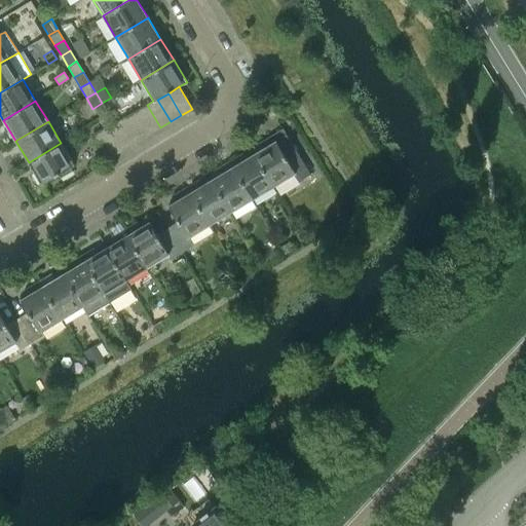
[(254,154),(273,187),(295,174),(299,182),(310,175),(283,128),(263,141),(266,146),(254,154)]
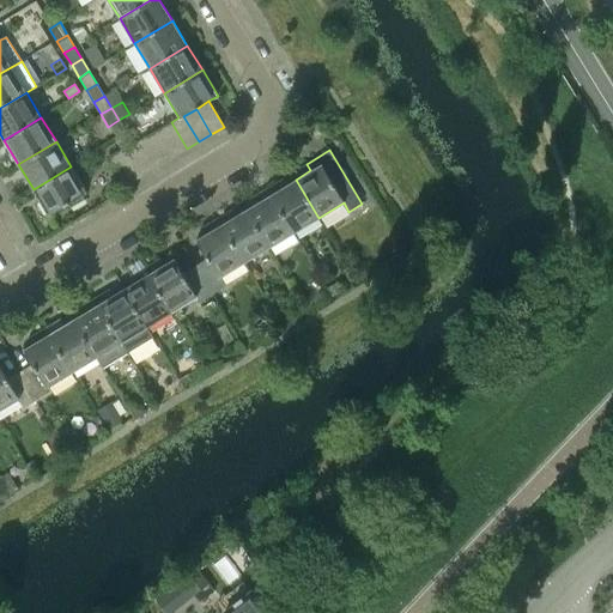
[(86,192),(71,167),(34,189),(48,214),(72,200),(74,205),(84,199),(82,195),(86,192)]
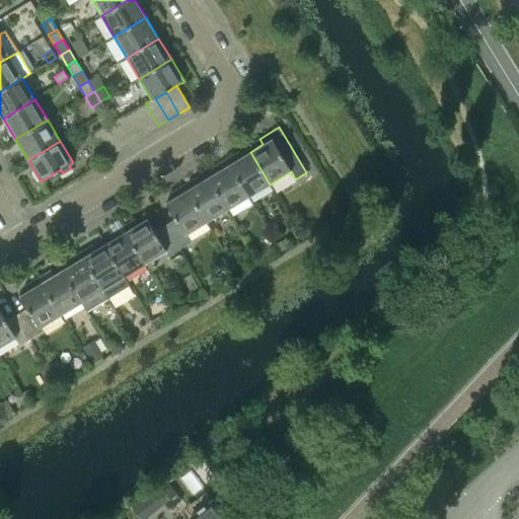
[(249,197),(270,184),(250,152),(238,159),(235,154),(226,159),(249,197)]
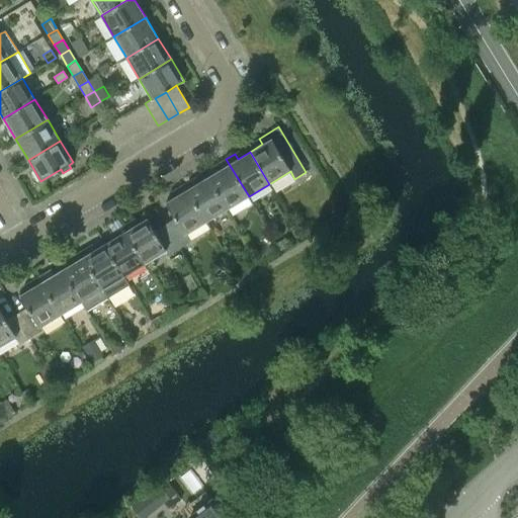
[(228,209),(249,196),(226,159),(217,164),(220,169),(208,177),(228,209)]
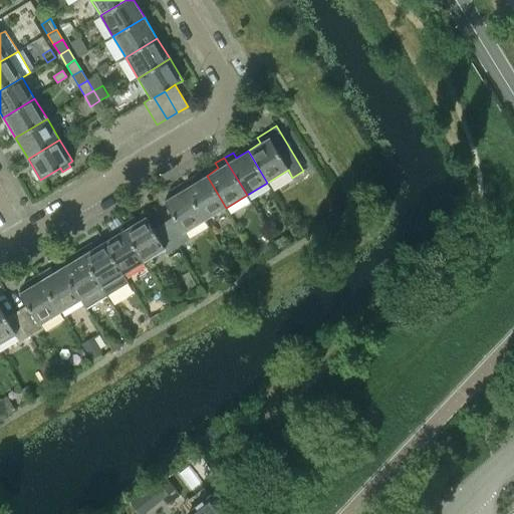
[(205,220),(226,208),(207,176),(195,183),(192,178),(183,183),(205,220)]
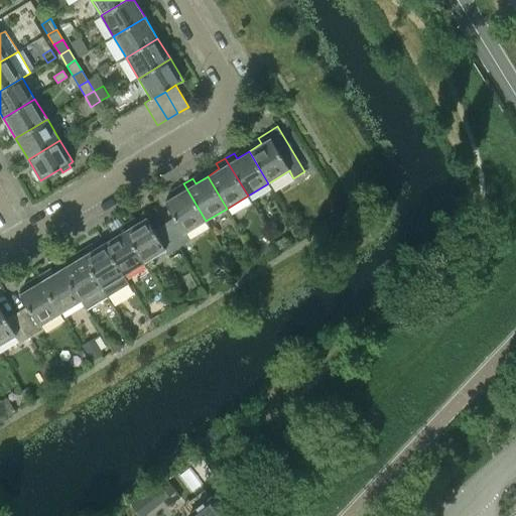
[(185,233),(206,221),(183,183),(174,188),(177,195),(165,202),(174,218),(164,224),(178,247),(190,241),(185,233)]
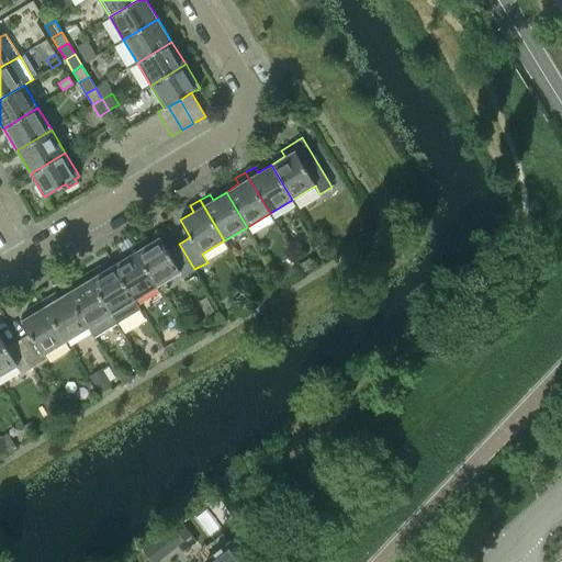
[(182,277),(194,269),(179,244),(168,250),(159,237),(149,243),(146,237),(133,245),(157,287),(180,272),(182,277)]
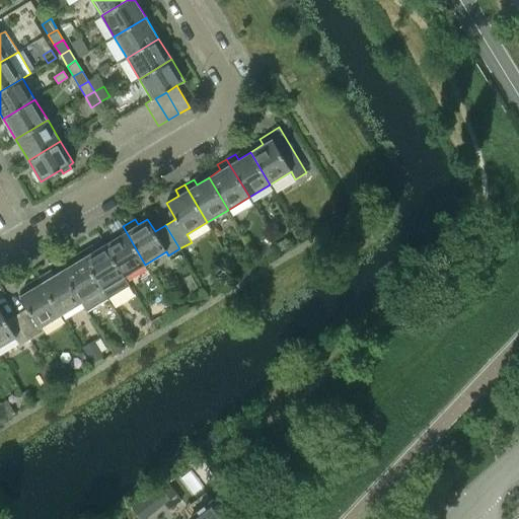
[(104,244),(125,277),(145,265),(123,226),(109,234),(113,239),(104,244)]
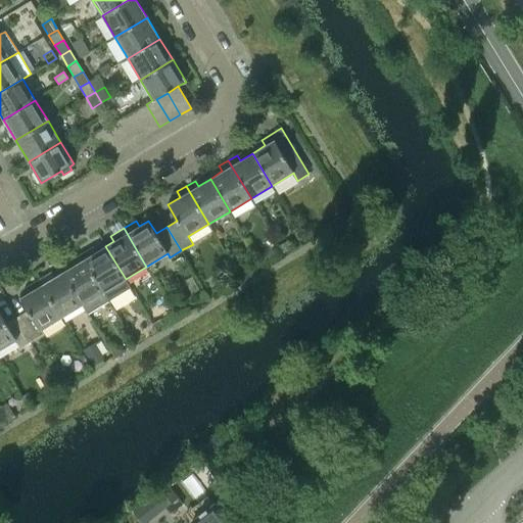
[(131,288),(126,279),(105,246),(93,253),(90,248),(81,253),(109,300),(131,288)]
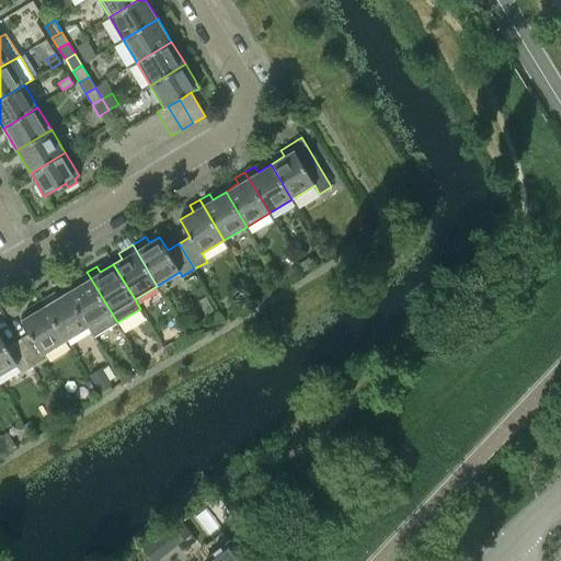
[(94,336),(117,322),(87,272),(77,278),(81,284),(68,292),(89,327),(94,336)]
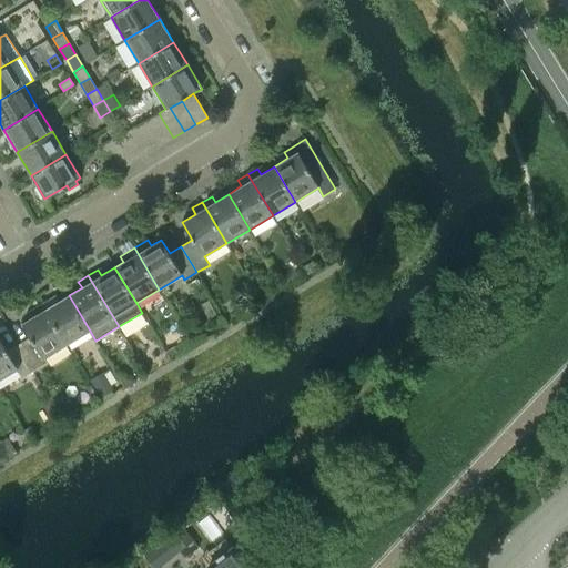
[(67,345),(90,331),(69,295),(56,303),(52,297),(42,303),(67,345)]
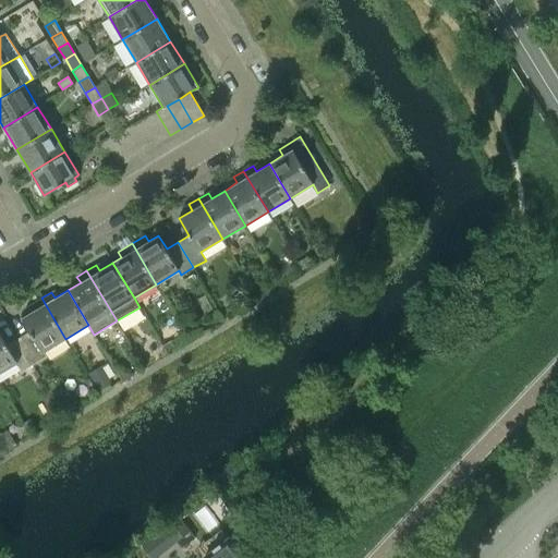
[(44,352),(65,339),(41,298),(32,304),(35,310),(22,317),(29,331),(19,338),(34,364),(47,356),(44,352)]
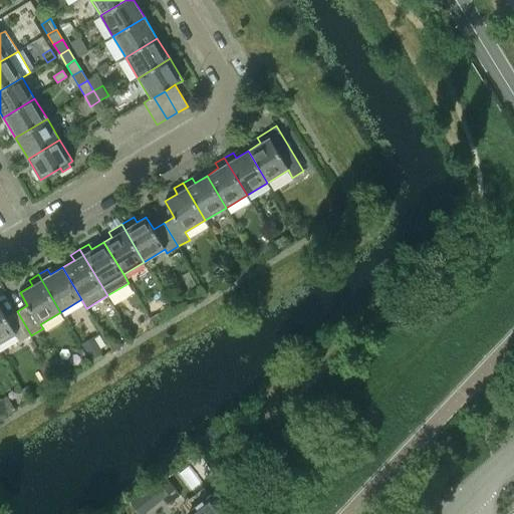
[(201,286),(192,291),(197,299),(206,294),(201,286)]
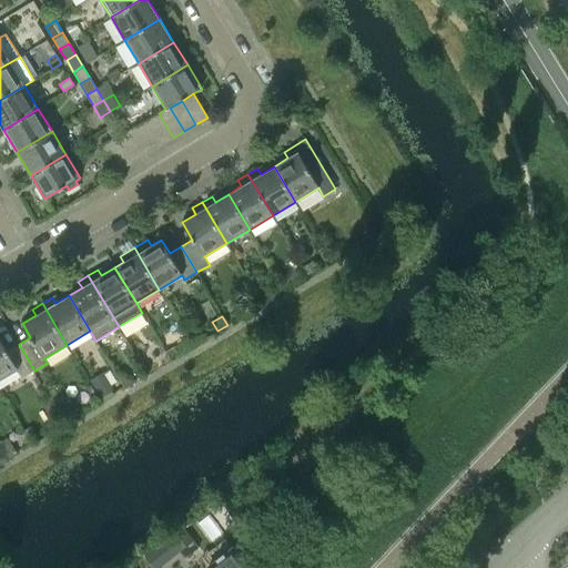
[(0,379),(17,369),(22,377),(34,371),(19,344),(8,351),(0,338),(0,379)]
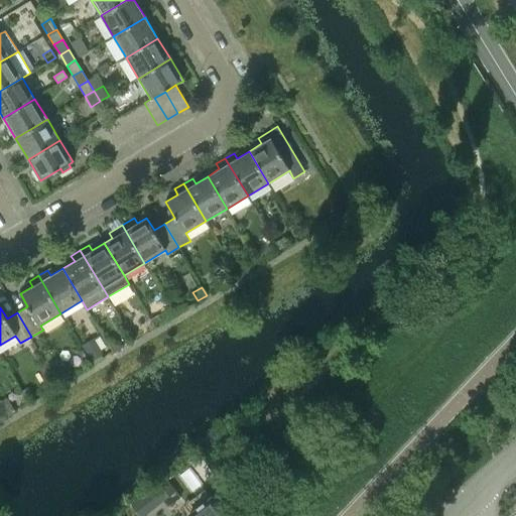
[(157,315),(151,319),(154,325),(160,321),(157,315)]
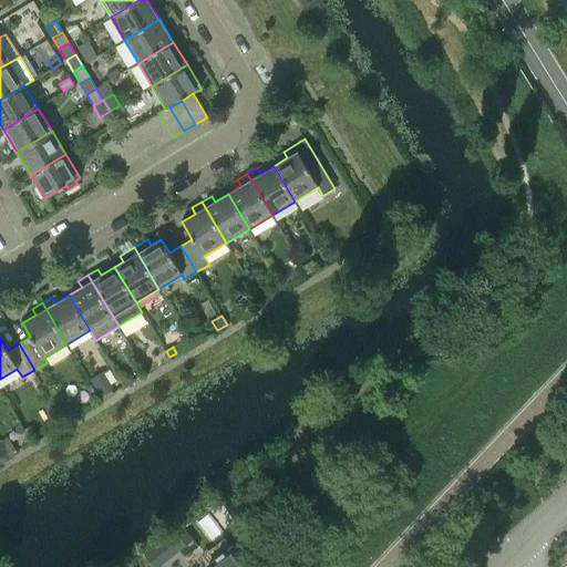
[(112,389),(102,372),(92,379),(102,395),(112,389)]
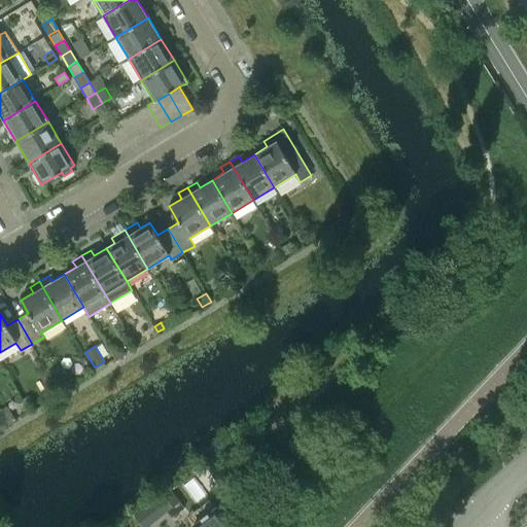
[(116,348),(112,350),(116,358),(124,354),(121,348),(116,348)]
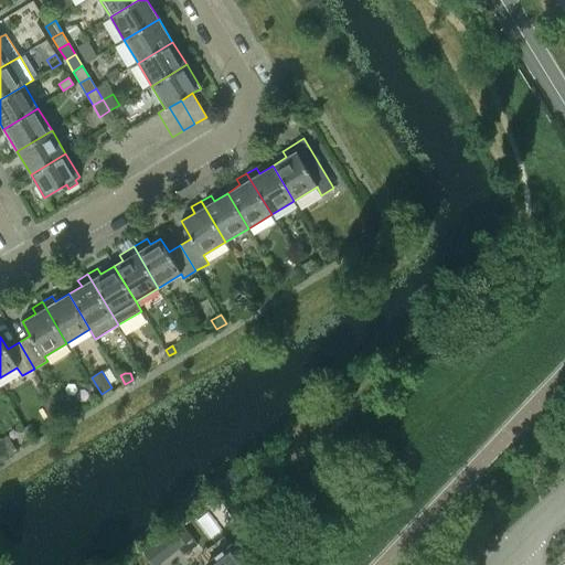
[(30,425),(24,428),(28,434),(34,430),(30,425)]
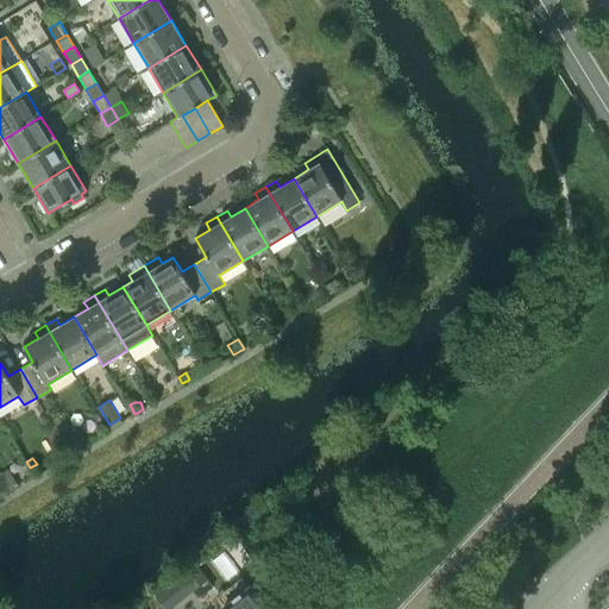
[(8,470),(1,475),(10,489),(17,484),(8,470)]
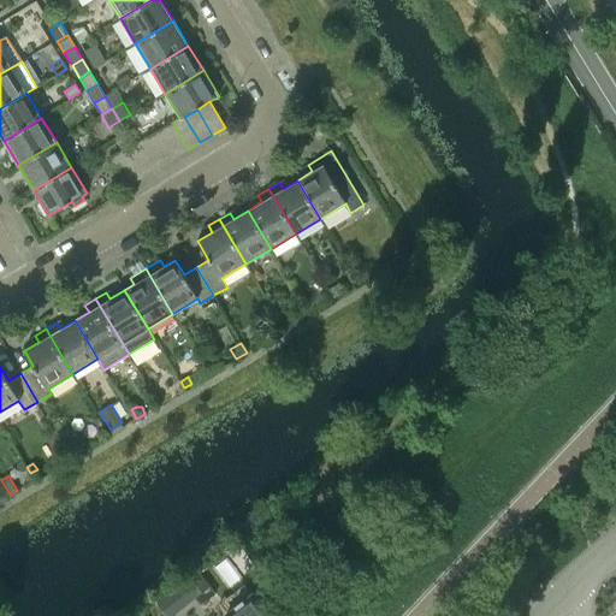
[(183,582),(195,598),(201,605),(217,593),(199,570),(183,582)]
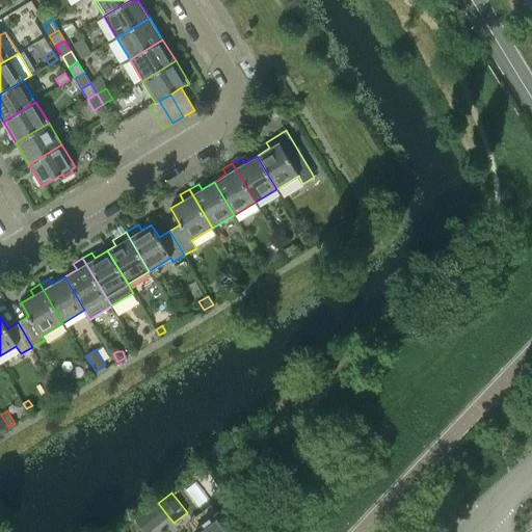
[(147,512),(157,525),(168,516),(158,503),(147,512)]
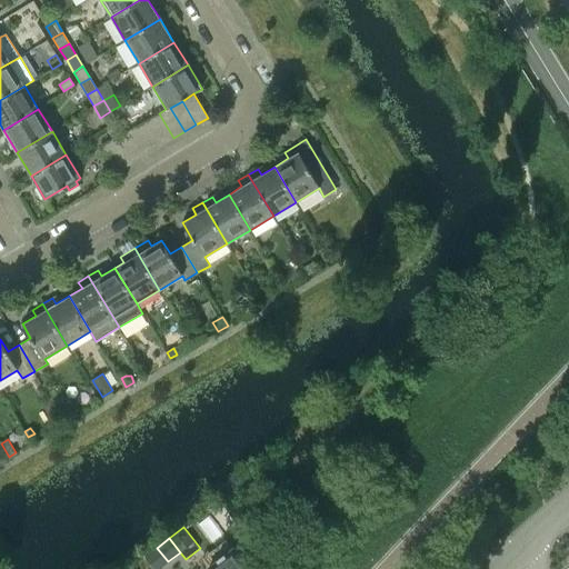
[(250,568),(233,548),(209,567),(210,568),(250,568)]
